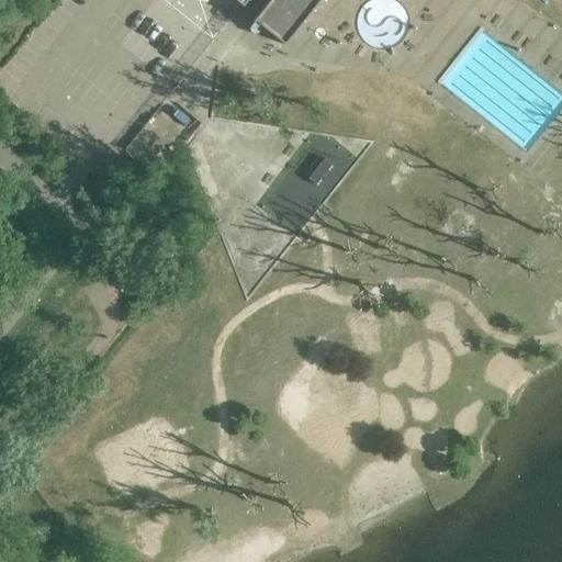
[(236,0),(243,6),(246,0),(268,0),(253,20),(254,21),(255,20),(283,43),(282,44),(283,44),(318,0),(236,0)]
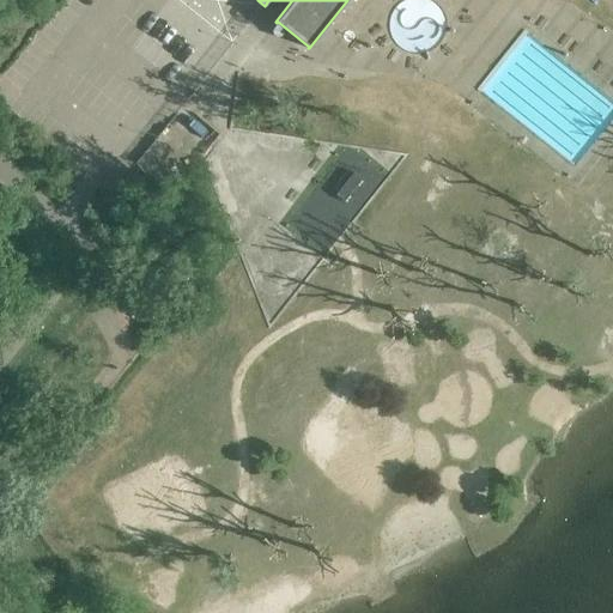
[(443,0),(396,0),(398,47),(444,46),(443,0)]
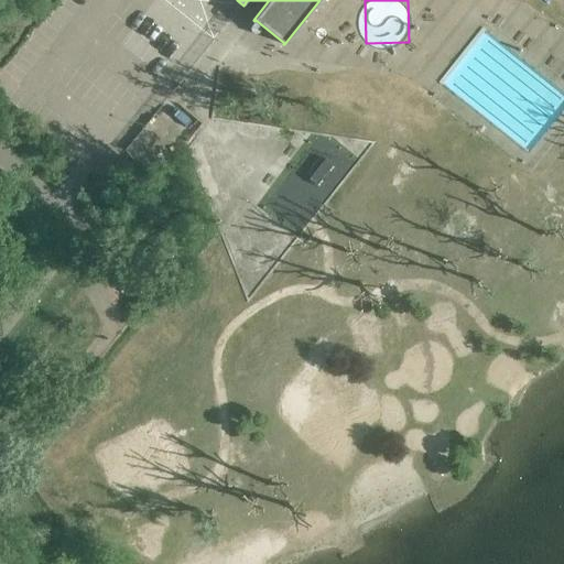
[(316,31),(316,32),(316,34),(316,35),(316,36),(317,38),(318,38),(320,39),(322,39),(323,39),(324,38),(325,36),(325,35),(326,34),(326,33),(326,32),(325,31),(325,30),(324,30),(323,29),(322,29),(321,29),(320,29),(318,29),(317,30),(316,31)]
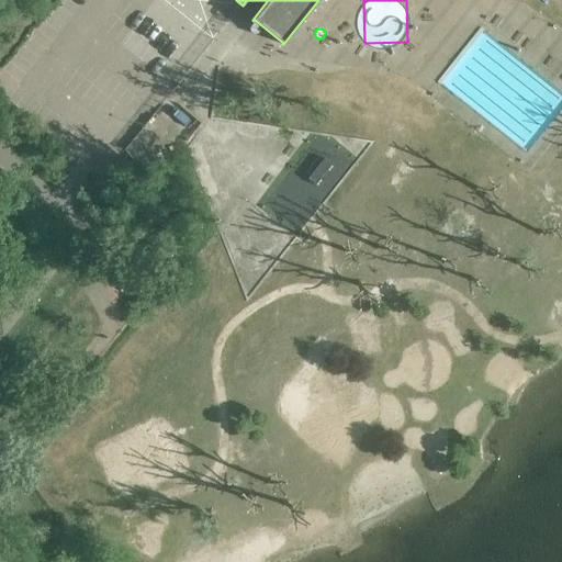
[(310,419),(339,446),(366,416),(340,393),(336,398),(332,394),(310,419)]
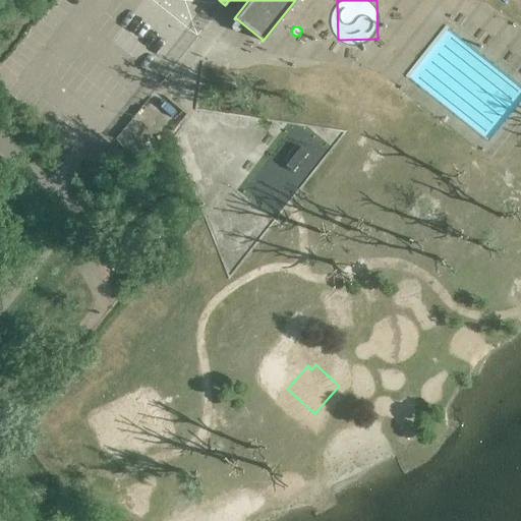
[(353,372),(362,395),(378,388),(367,365),(353,372)]
